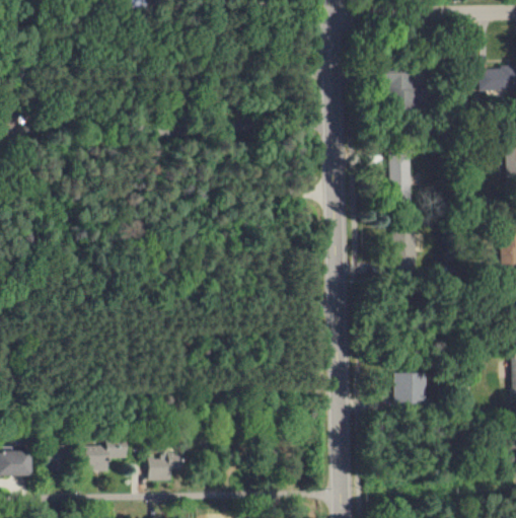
[(481,92),(515,90),(515,68),(480,69),(481,92)]
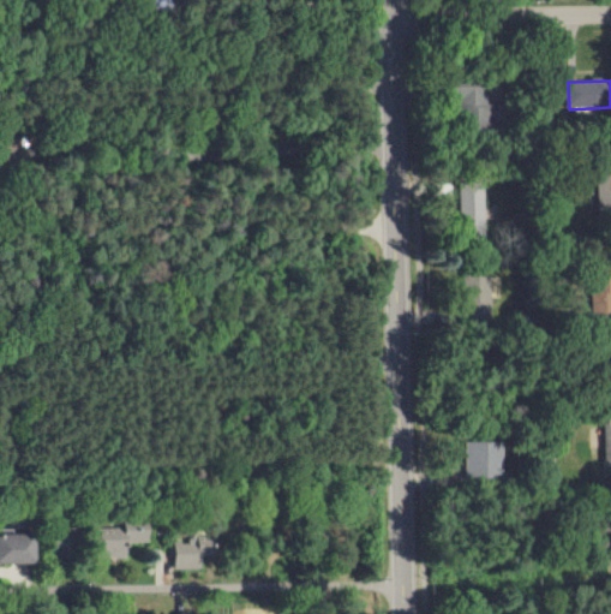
[(487,85),(459,87),(461,131),(490,130),(487,85)]
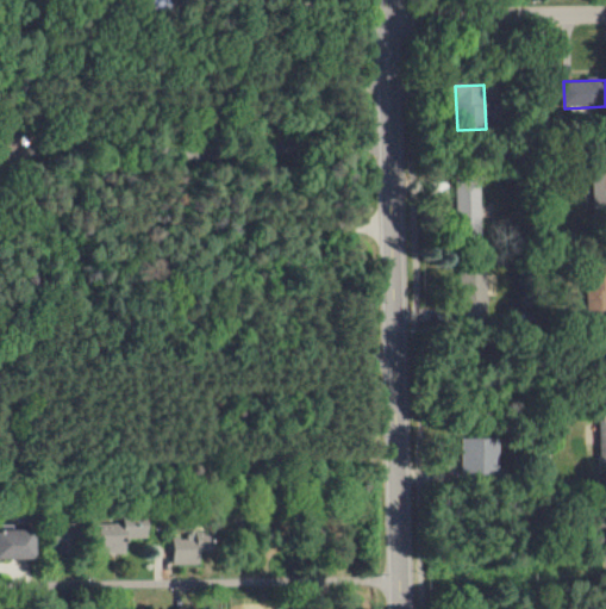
[(605,173),(594,173),(595,212),(605,211),(605,173)]
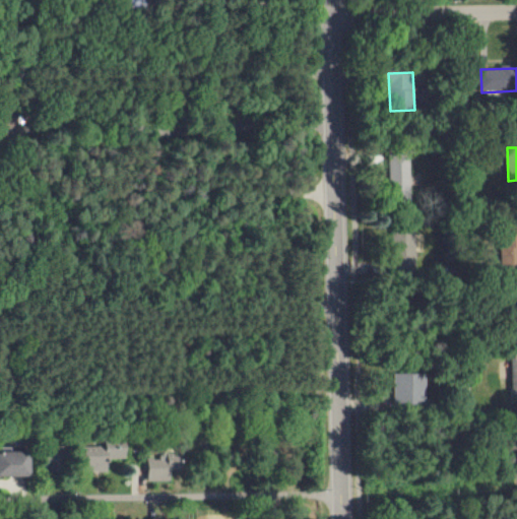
[(410,198),(409,155),(390,156),(391,199),(410,198)]
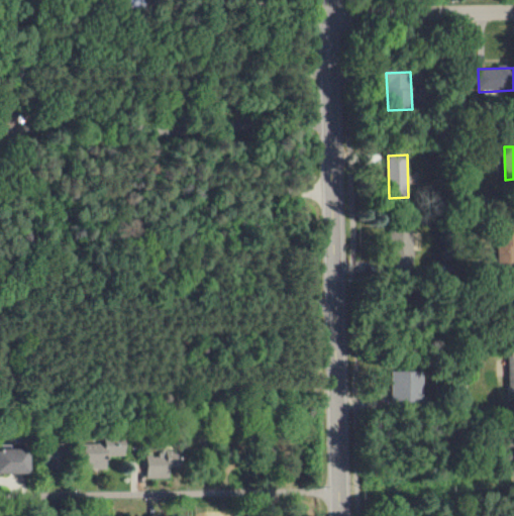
[(513,223),(499,224),(501,265),(513,264),(513,223)]
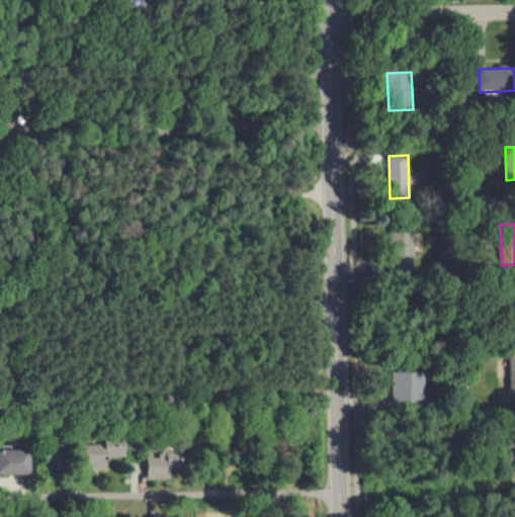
[(396,265),(415,265),(413,234),(395,234),(396,265)]
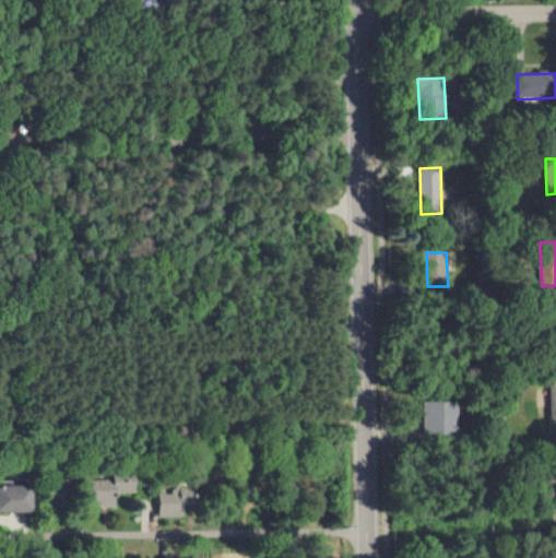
[(459,402),(425,402),(425,438),(459,438),(459,402)]
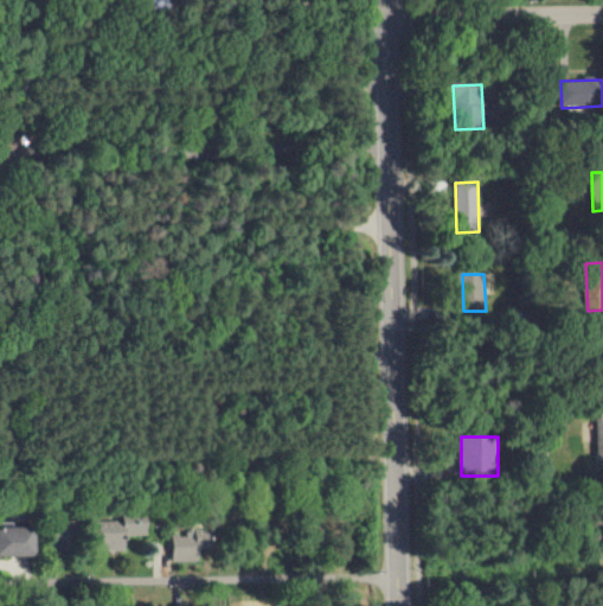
[(120,522),(97,523),(98,552),(126,552),(126,537),(147,537),(147,517),(120,518),(120,522)]
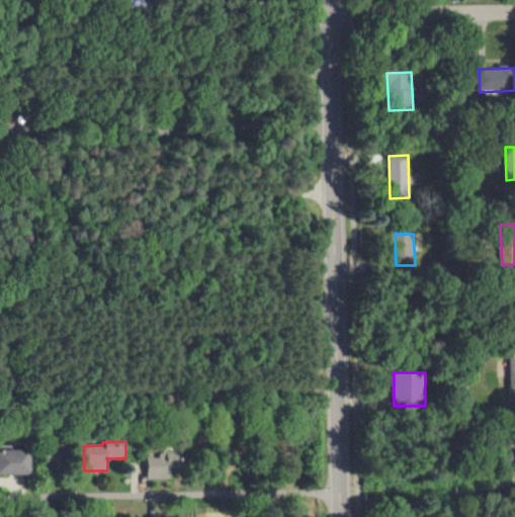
[(0,476),(28,475),(27,450),(0,450),(0,476)]
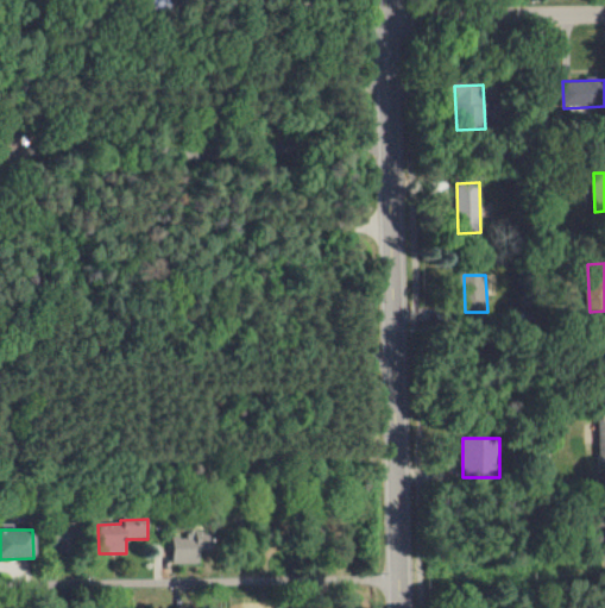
[(201,564),(200,549),(212,549),(212,531),(187,532),(187,538),(174,538),(174,564),(201,564)]
